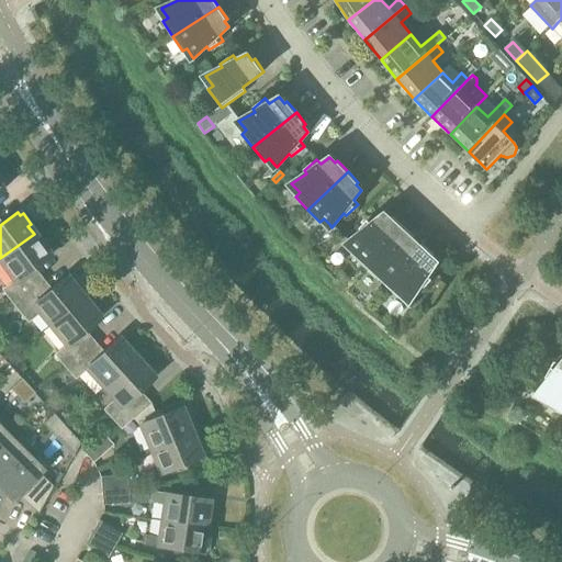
[(366,267),(403,226),(392,216),(390,218),(384,214),(375,221),(370,216),(359,228),(362,232),(348,243),(348,244),(349,244),(357,250),(352,255),(366,267)]
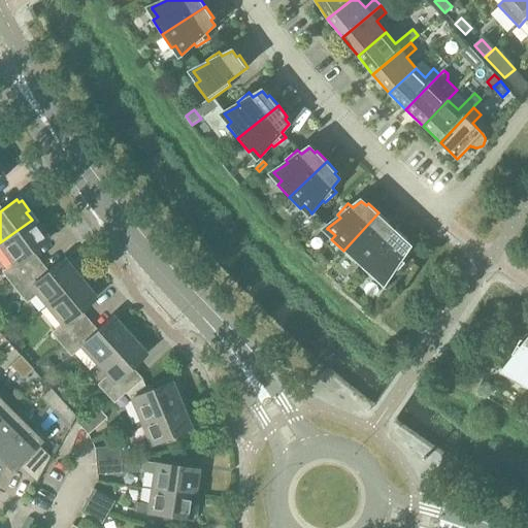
[(394,232),(394,231),(387,225),(389,222),(378,212),(343,251),(356,262),(359,258),(365,263),(394,232)]
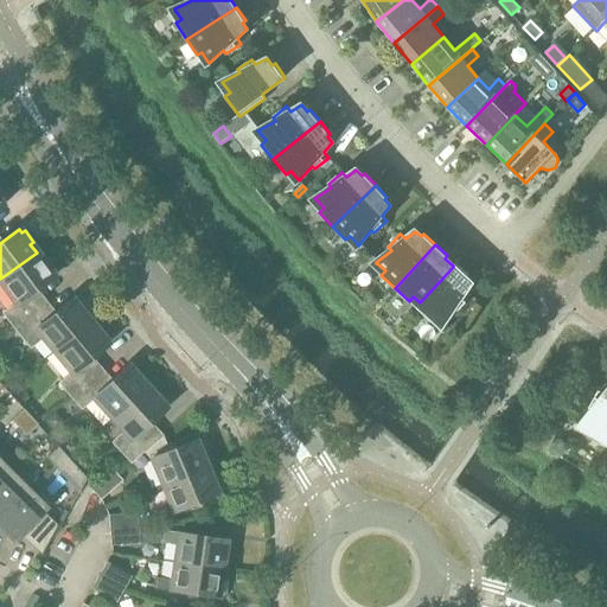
[(43,261),(37,253),(0,279),(0,285),(14,305),(2,313),(13,327),(40,306),(31,293),(53,276),(51,274),(55,272),(46,259),(43,261)]
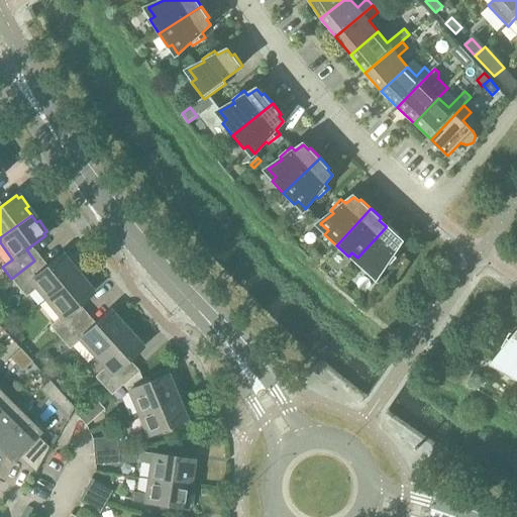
[(357,257),(353,262),(366,274),(370,270),(378,277),(387,263),(390,266),(400,254),(396,250),(402,241),(397,236),(399,234),(388,224),(386,226),(386,227),(357,257)]
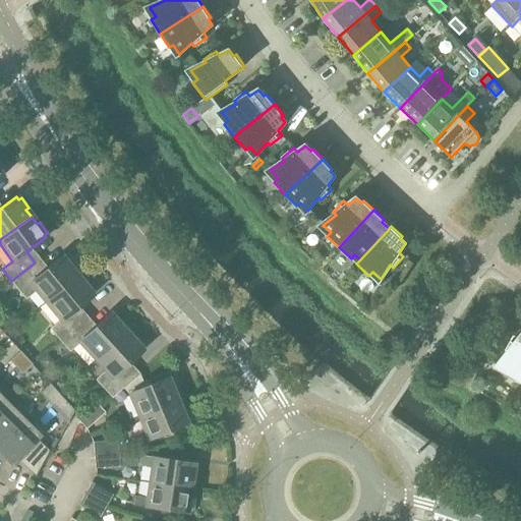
[(43,272),(35,263),(11,281),(25,298),(36,290),(46,302),(77,276),(71,269),(74,267),(66,256),(63,258),(61,256),(43,272)]
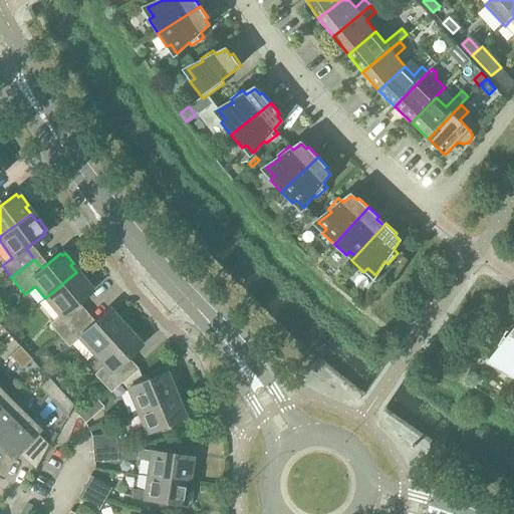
[(81,279),(76,272),(45,298),(60,317),(50,324),(59,335),(81,316),(73,306),(91,291),(89,289),(92,287),(84,277),(81,279)]
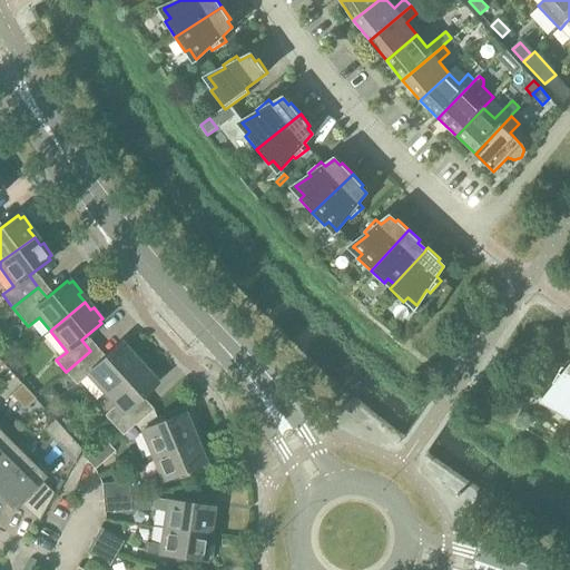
[(99,361),(90,351),(66,372),(76,383),(86,374),(105,394),(138,364),(131,356),(134,354),(125,343),(121,345),(119,343),(99,361)]
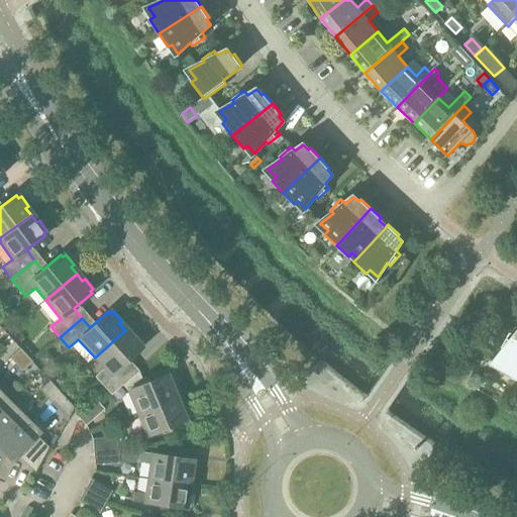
[(130,336),(125,330),(95,357),(105,369),(96,377),(111,393),(121,384),(132,374),(124,365),(141,348),(139,345),(142,343),(133,333),(130,336)]
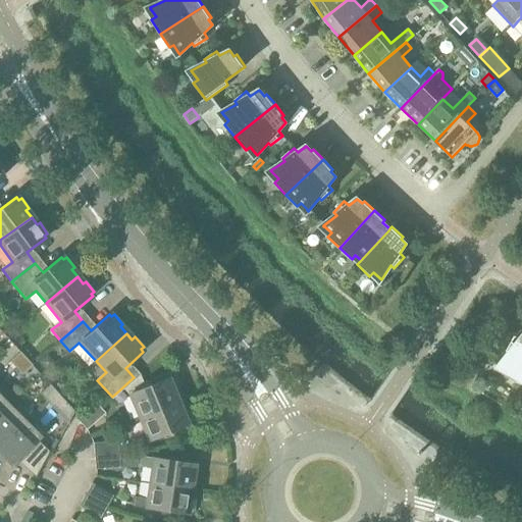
[(521,336),(519,341),(514,337),(507,351),(510,353),(499,366),(509,371),(506,376),(521,384),(521,382),(521,336)]
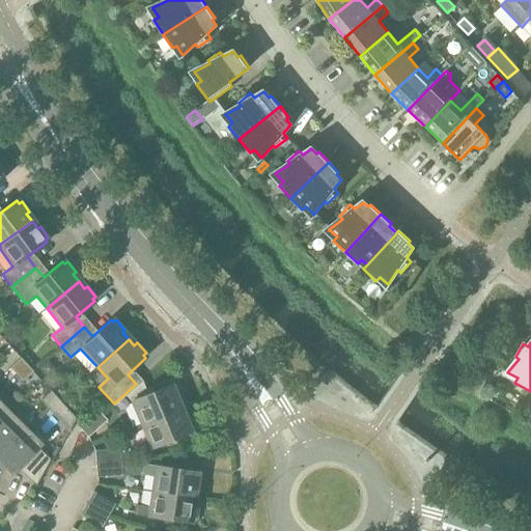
[(10,367),(17,374),(26,365),(20,358),(10,367)]
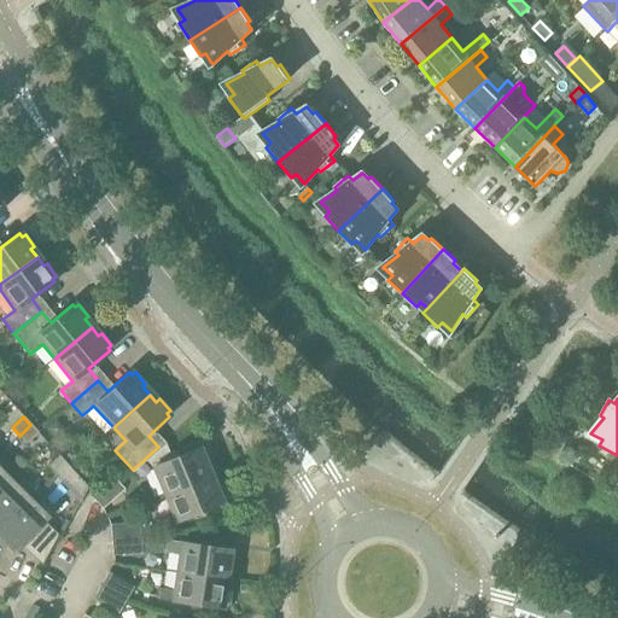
[(38,433),(30,425),(19,436),(27,444),(38,433)]
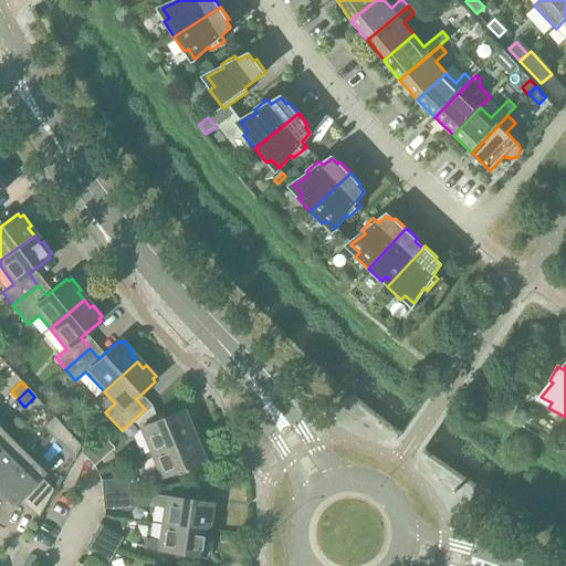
[(140,427),(150,453),(191,436),(188,427),(191,425),(186,411),(182,413),(181,410),(156,420),(150,406),(149,405),(145,409),(133,420),(140,427)]
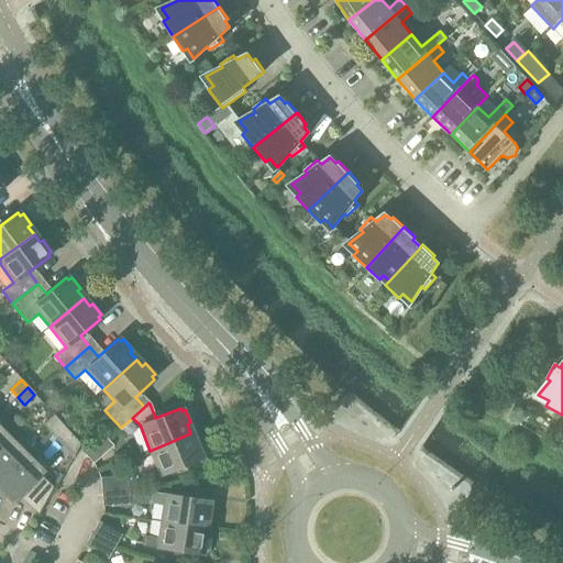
[(43,424),(50,432),(59,422),(53,416),(43,424)]
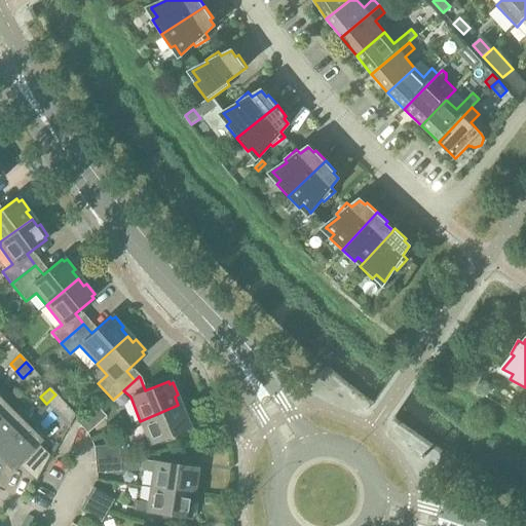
[(62,402),(55,395),(46,404),(52,411),(62,402)]
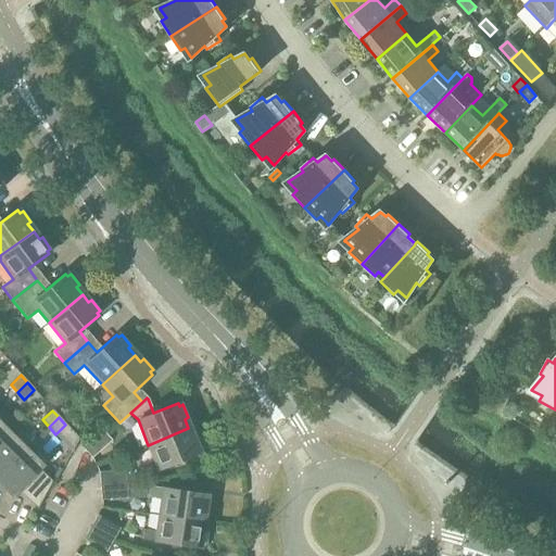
[(0,442),(11,432),(0,421),(0,442)]
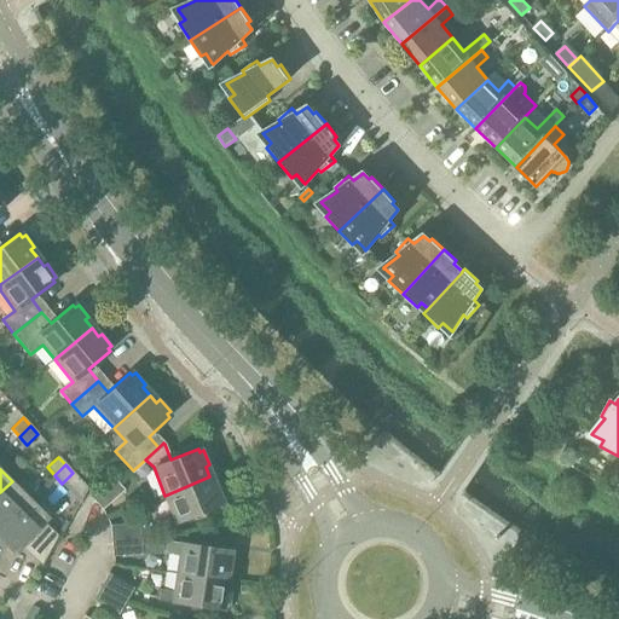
[(220,501),(224,498),(218,484),(214,486),(209,476),(165,496),(177,522),(221,504),(220,501)]
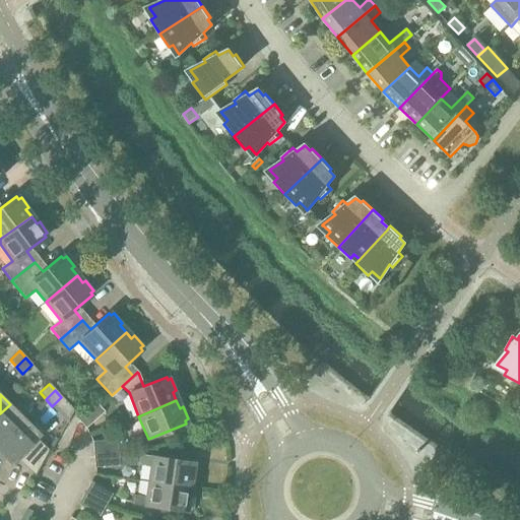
[(85,428),(104,411),(95,402),(77,418),(85,428)]
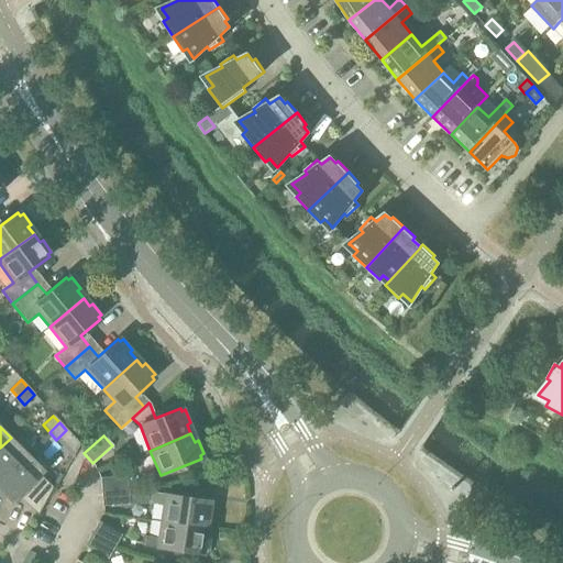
[(0,448),(0,482),(28,454),(11,438),(0,448)]
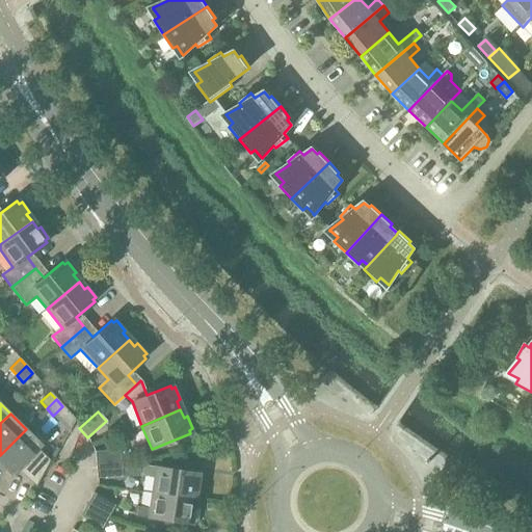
[(43,446),(26,429),(0,455),(0,463),(12,476),(18,471),(35,486),(50,460),(38,450),(43,446)]
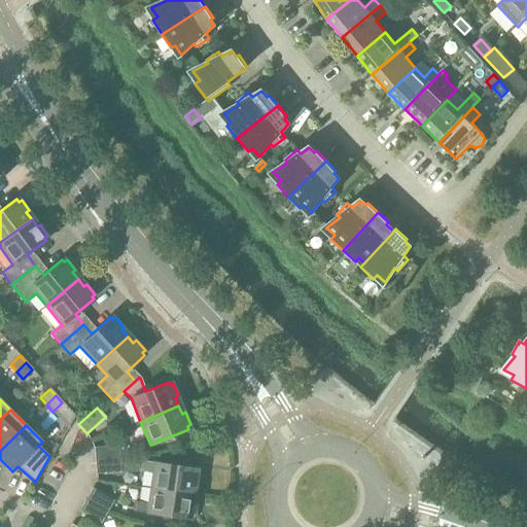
[(95,461),(119,459),(118,446),(94,448),(95,461)]
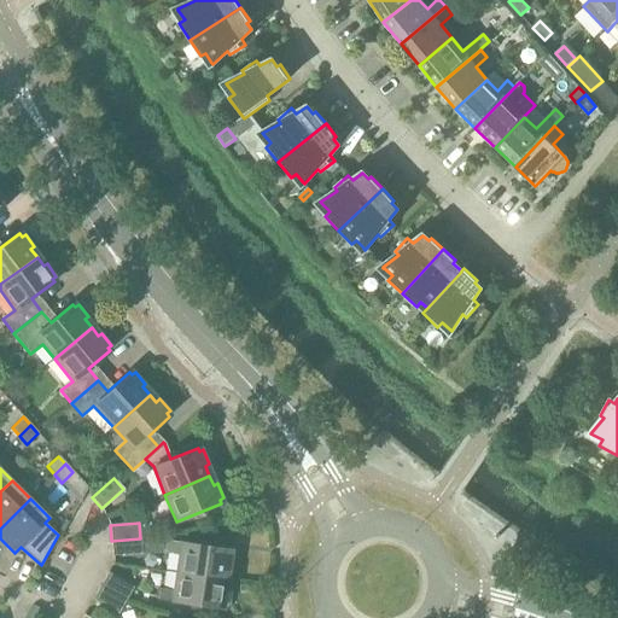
[(141,553),(140,538),(111,541),(112,555),(141,553)]
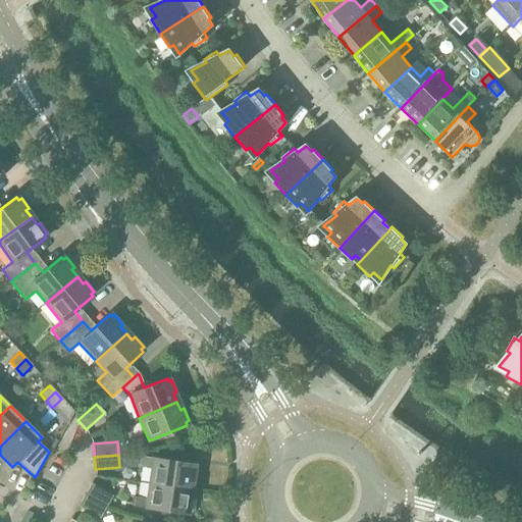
[(194,464),(153,458),(140,456),(139,466),(152,468),(149,483),(190,489),(192,480),(195,481),(197,468),(193,467),(194,464)]
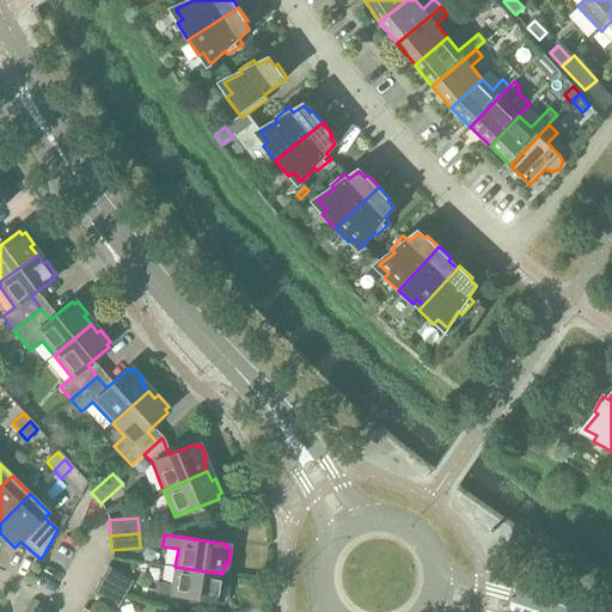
[(106,567),(99,581),(124,594),(132,581),(106,567)]
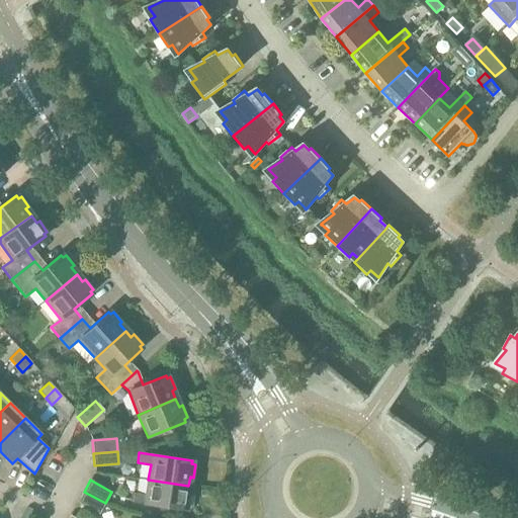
[(187,494),(188,486),(148,480),(146,495),(134,493),(133,503),(185,510),(185,507),(189,508),(191,495),(187,494)]
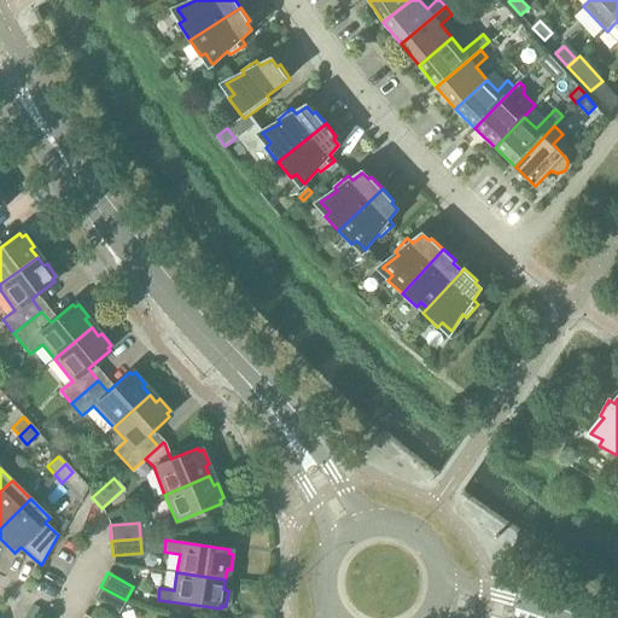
[(118,613),(126,600),(100,587),(92,599),(118,613)]
